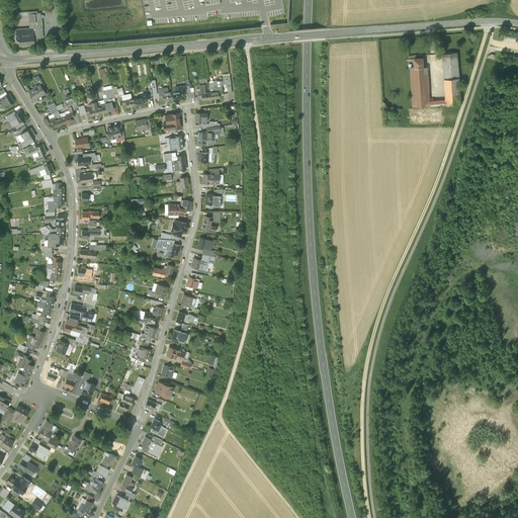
[(40,18),(40,13),(36,13),(36,11),(28,12),(29,22),(30,22),(31,29),(21,30),(21,36),(33,35),(33,33),(36,33),(36,35),(37,38),(39,38),(39,37),(42,37),(42,29),(41,18),(40,18)]
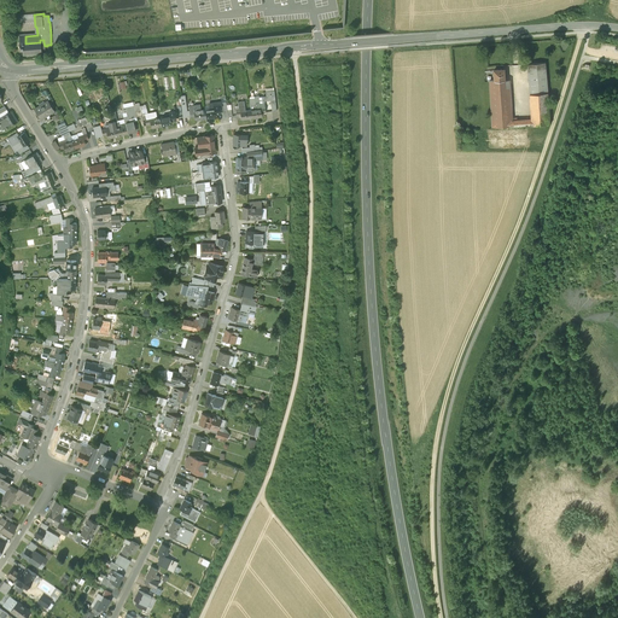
[(40,42),(25,44),(25,36),(25,34),(19,35),(21,50),(23,50),(23,54),(41,52),(41,50),(40,44),(40,42)]
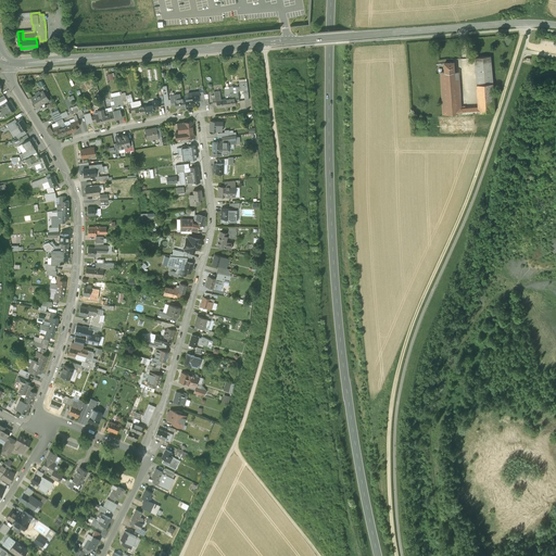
[(491,57),(475,58),(477,85),(492,84),(493,84),(491,57)]
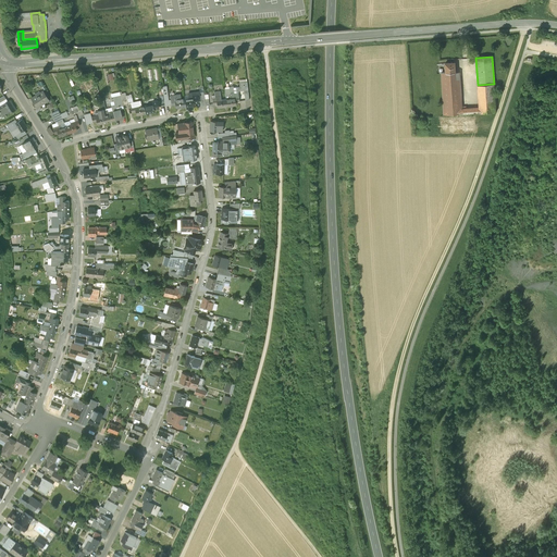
[(455,63),(446,63),(446,73),(455,73),(455,63)]
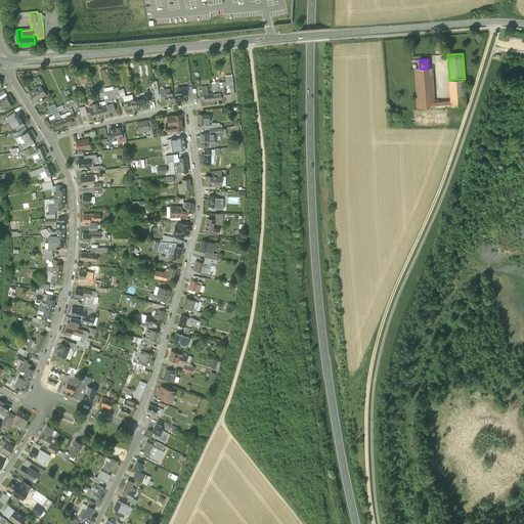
[(428,69),(420,69),(416,69),(416,80),(429,80),(428,69)]
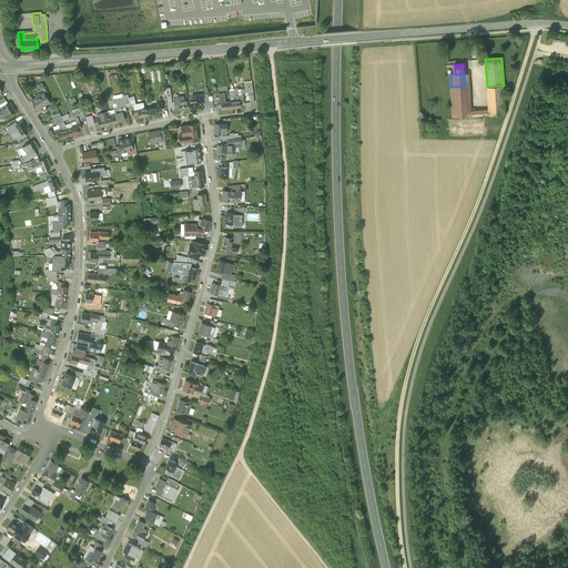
[(254,102),(252,83),(245,84),(246,93),(250,93),(251,103),(254,102)]
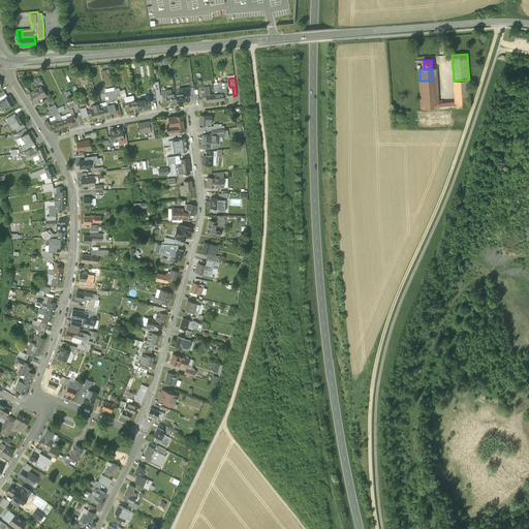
[(468,80),(454,81),(456,107),(470,106),(468,80)]
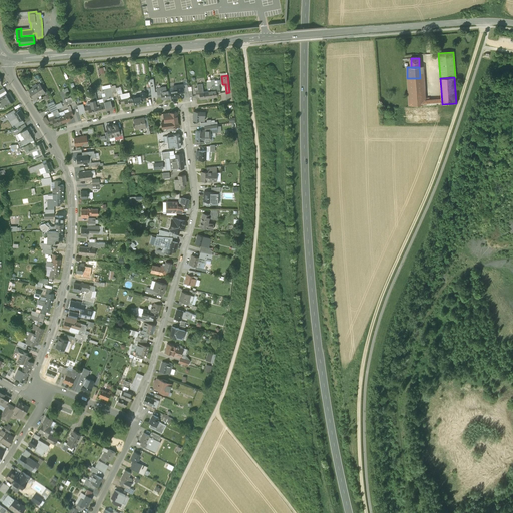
[(420,78),(407,78),(409,105),(422,105),(421,99),(420,78)]
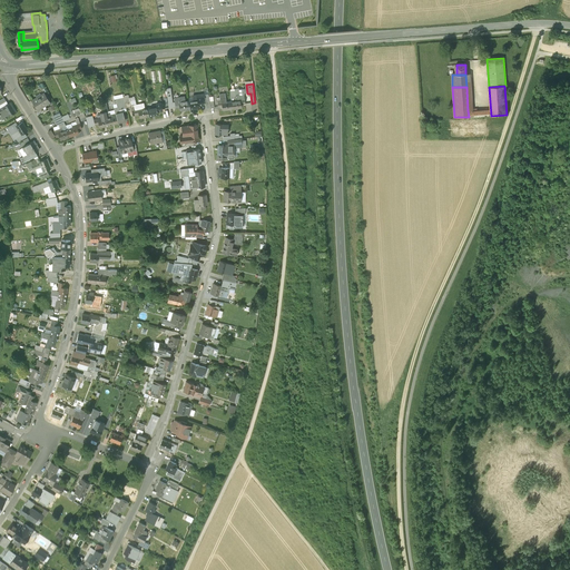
[(229,91),(231,101),(241,100),(239,99),(244,98),(244,100),(245,100),(244,89),(229,91)]
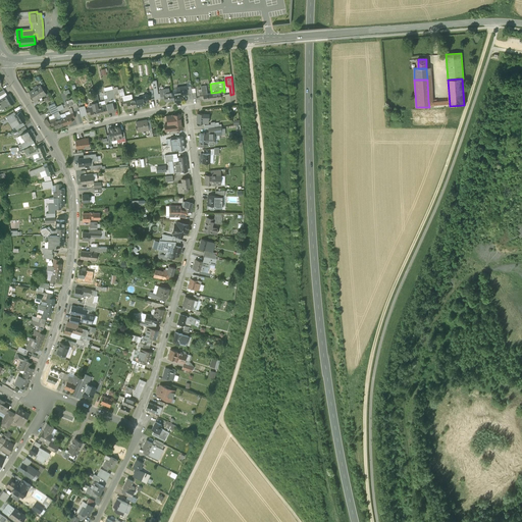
[(41,87),(34,91),(34,90),(30,93),(35,101),(45,94),(41,87)]
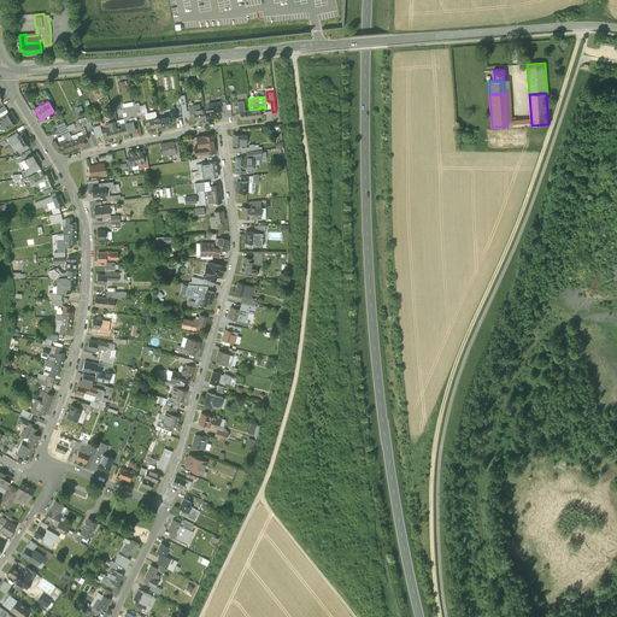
[(133,104),(134,106),(136,117),(142,116),(141,110),(140,106),(139,103),(133,104)]
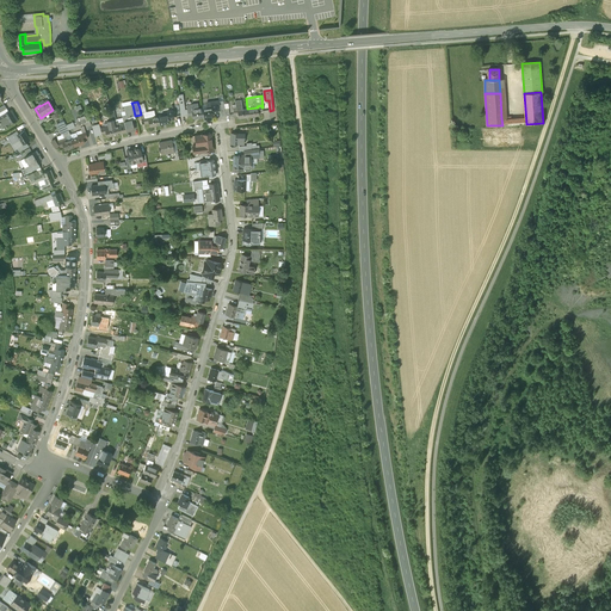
[(197,106),(196,104),(187,105),(189,116),(193,115),(192,111),(197,110),(202,109),(202,105),(197,106)]
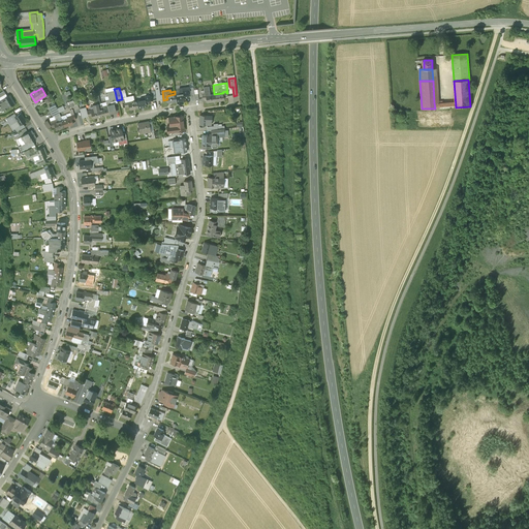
[(110,100),(110,102),(114,101),(115,100),(117,100),(115,91),(107,92),(109,96),(110,100)]
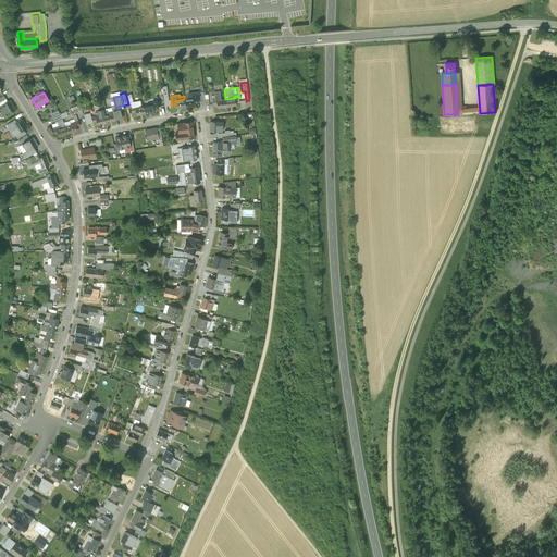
[(10,100),(0,106),(0,113),(2,116),(4,115),(7,115),(7,114),(15,109),(10,100)]
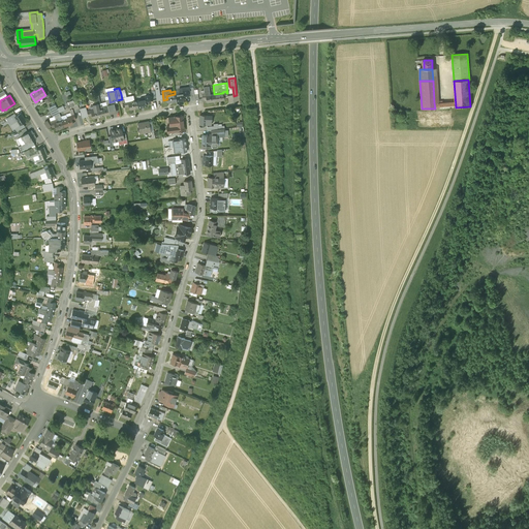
[(124,98),(124,99),(124,100),(125,107),(129,106),(129,110),(138,107),(136,101),(134,101),(133,96),(126,98),(124,98)]
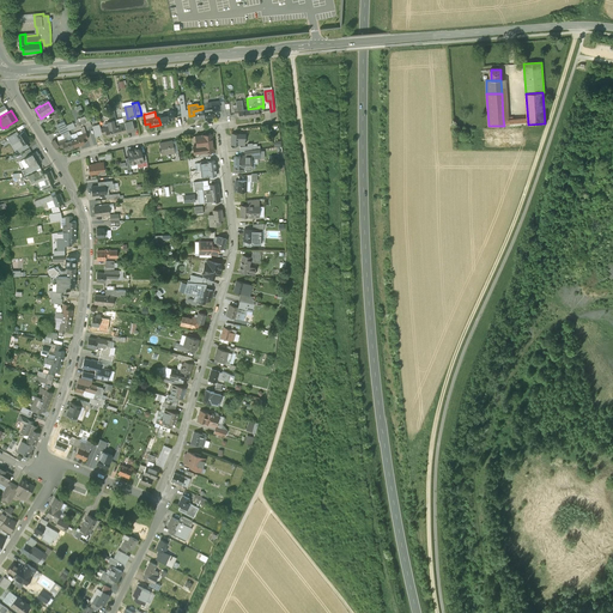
[(168,115),(158,117),(161,125),(170,123),(169,120),(169,115),(168,115)]
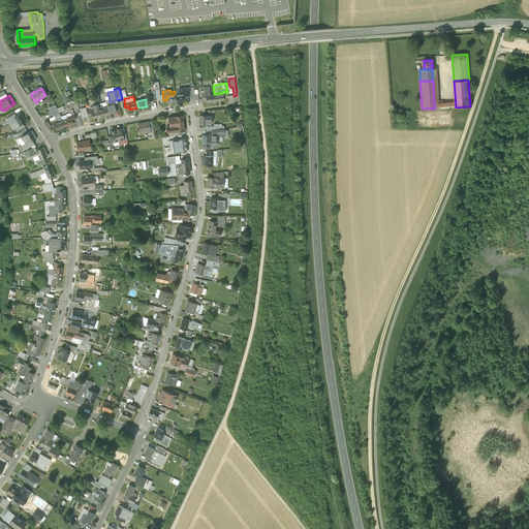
[(65,103),(68,109),(73,106),(74,105),(72,100),(65,103)]
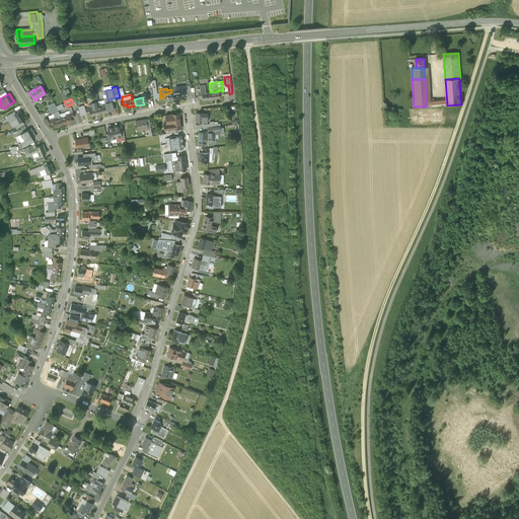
[(54,102),(49,105),(52,113),(53,113),(54,115),(55,118),(57,118),(57,120),(61,118),(54,102)]
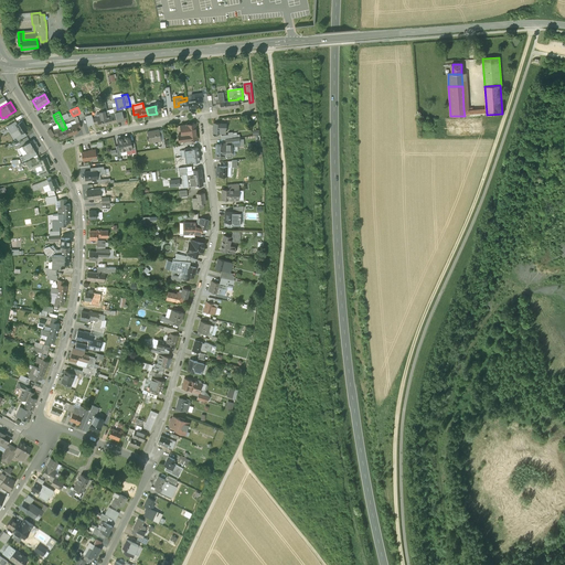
[(87,126),(94,124),(93,118),(92,115),(85,116),(87,126)]
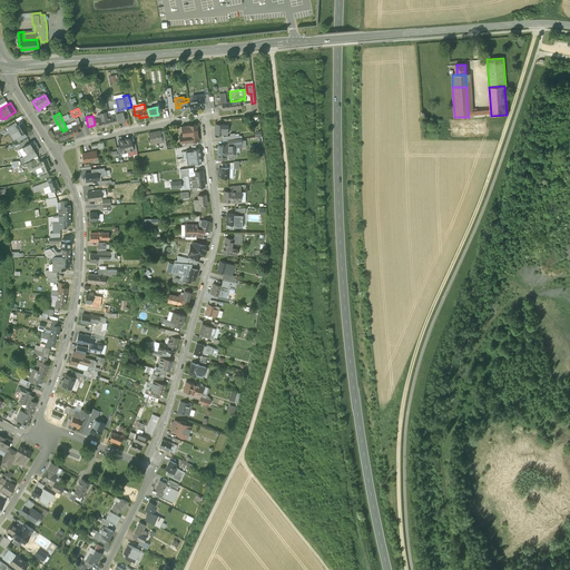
[(108,118),(107,118),(109,125),(118,123),(116,116),(108,118)]
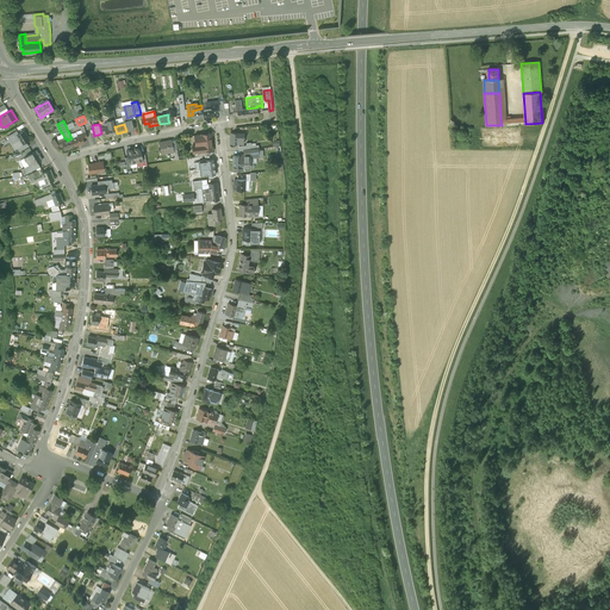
[(76,130),(79,137),(82,136),(83,139),(88,138),(85,126),(76,130)]
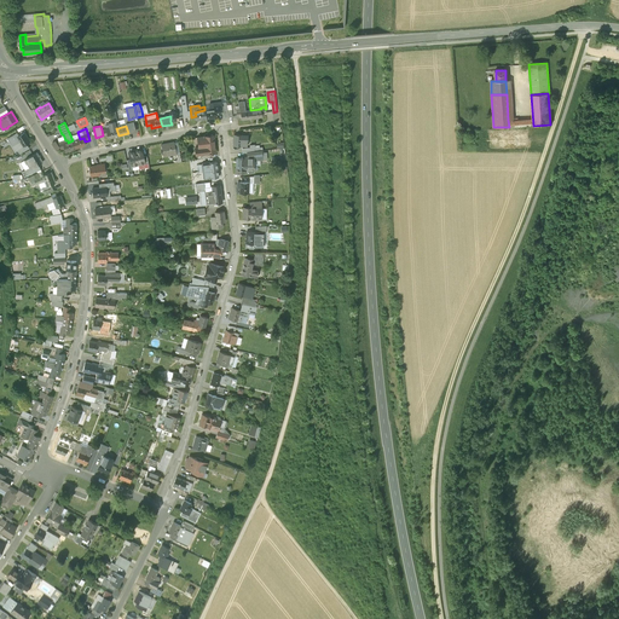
[(110,129),(106,131),(108,134),(109,139),(119,136),(116,128),(110,129)]
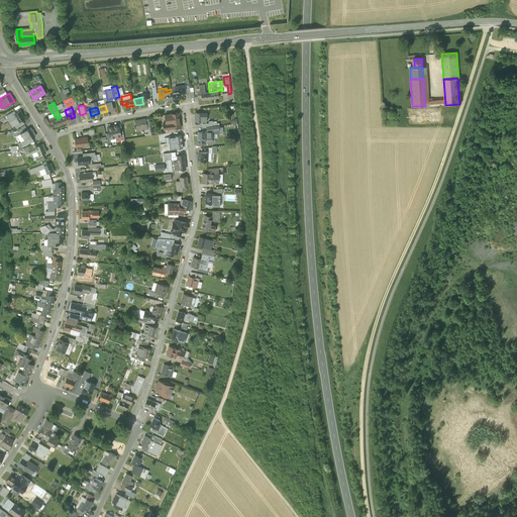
[(14,111),(6,116),(13,126),(14,125),(18,122),(14,115),(15,114),(14,111)]
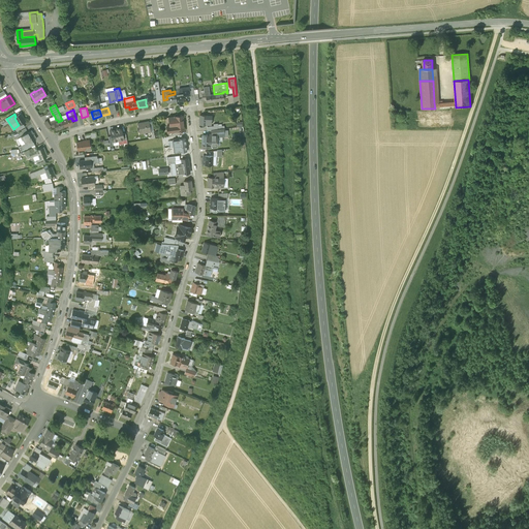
[(16,117),(14,118),(19,125),(23,123),(26,122),(21,114),(16,117)]
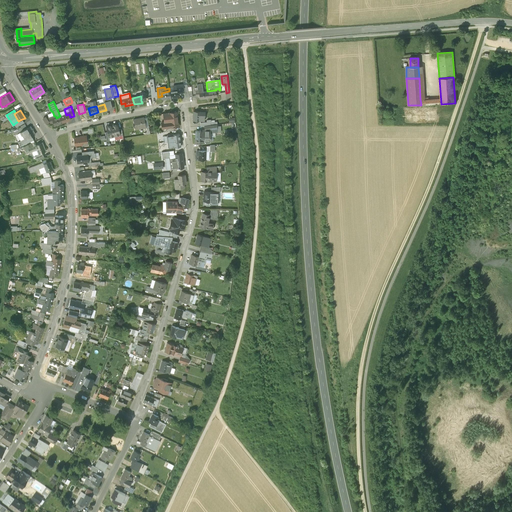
[(176,112),(165,114),(165,122),(166,122),(177,121),(176,112)]
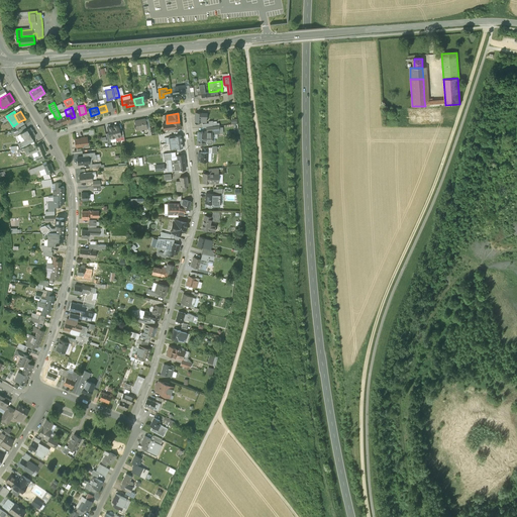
[(67,116),(62,117),(64,124),(72,121),(71,118),(70,115),(67,116)]
